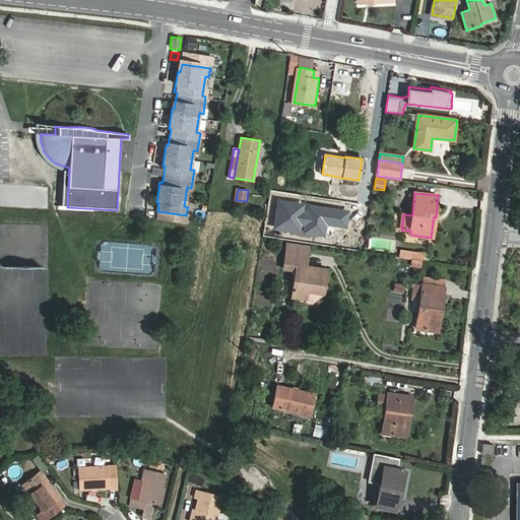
[(151,218),(153,210),(145,209),(144,216),(151,218)]
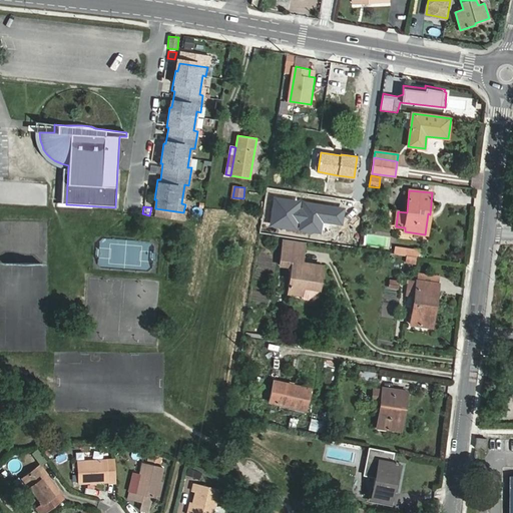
[(281,266),(292,268),(288,294),(301,295),(302,288),(319,290),(322,267),(303,263),(305,244),(284,241),(281,266)]
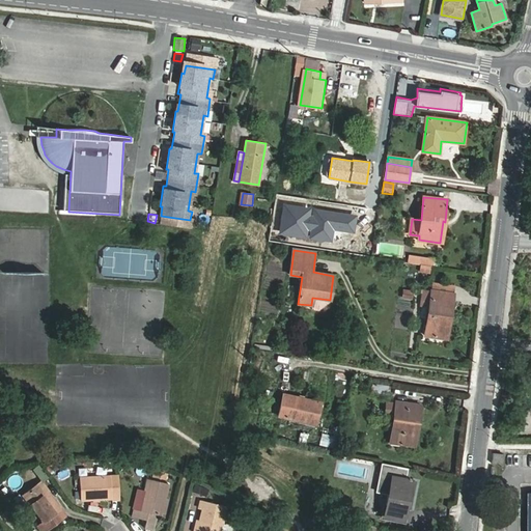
[(432,290),(453,294),(454,287),(434,284),(432,290)]
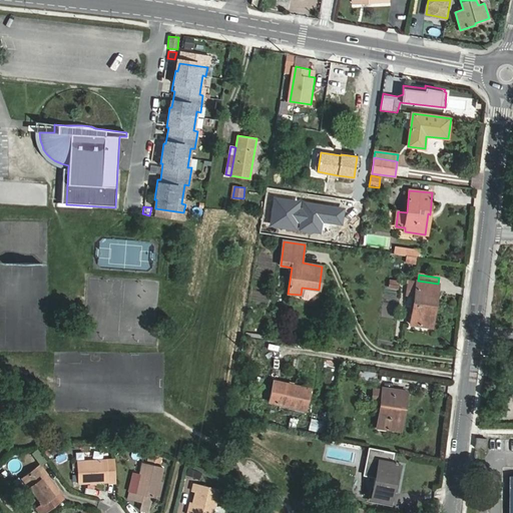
[(398,281),(388,281),(389,289),(398,289),(398,281)]
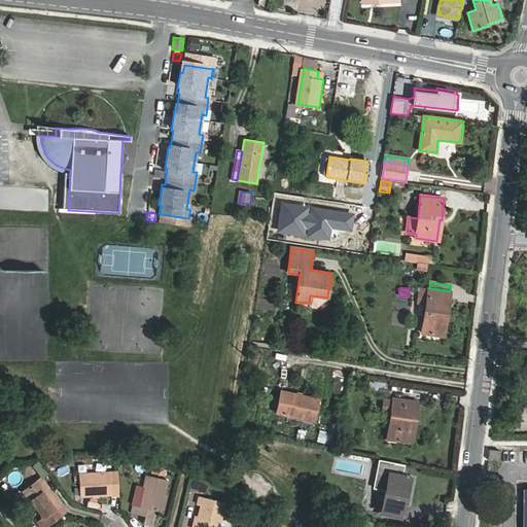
[(429,288),(428,288),(422,332),(444,337),(450,291),(429,288)]
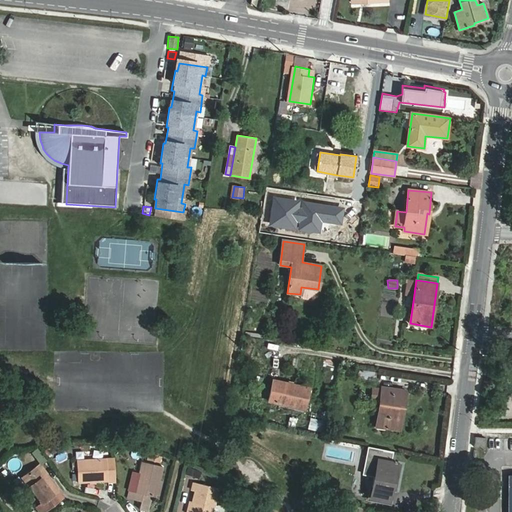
[(317,293),(318,289),(301,287),(300,294),(299,298),(306,299),(317,293)]
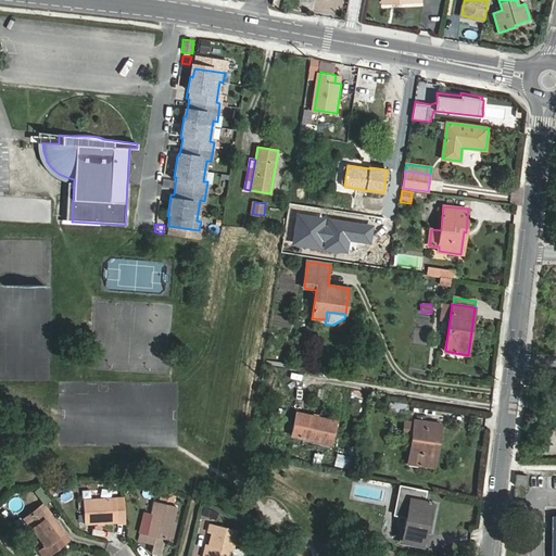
[(295,418),(292,436),(330,445),(336,421),(305,415),(304,419),(295,418)]
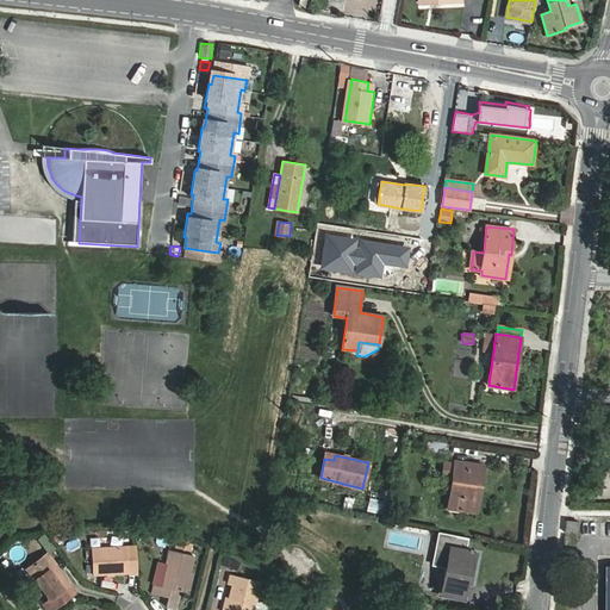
[(455,462),(448,509),(477,512),(484,466),(455,462)]
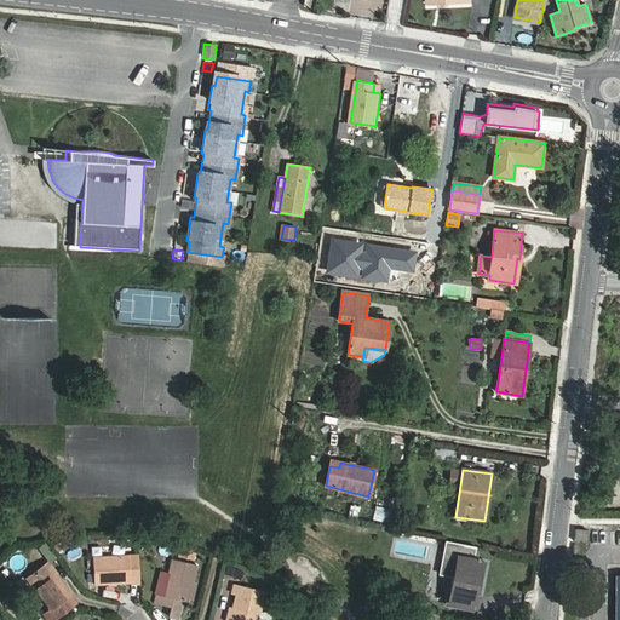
[(575,529),(574,543),(586,544),(589,530),(575,529)]
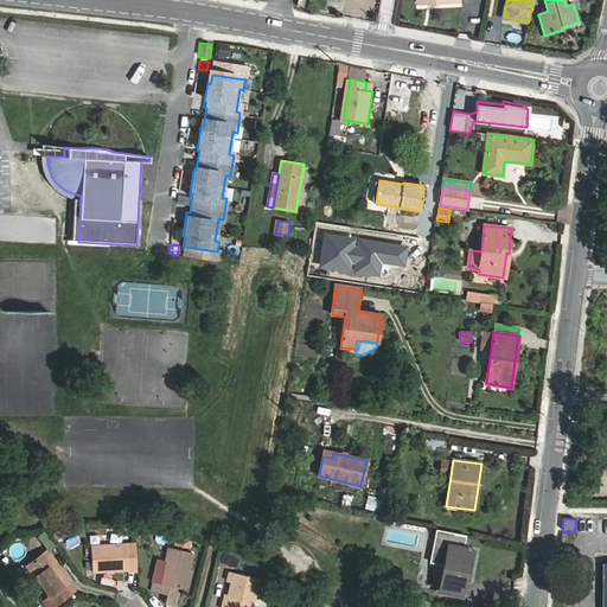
[(177,537),(174,545),(191,549),(192,541),(177,537)]
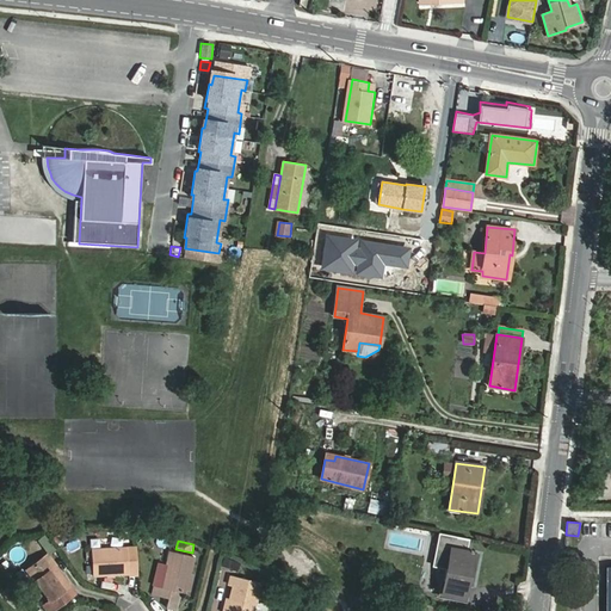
[(93,576),(137,574),(135,548),(92,550),(93,576)]
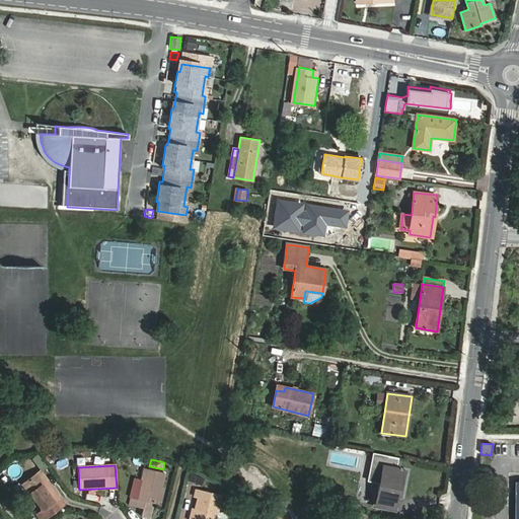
[(375,505),(394,509),(402,470),(382,466),(382,469),(380,480),(375,505)]
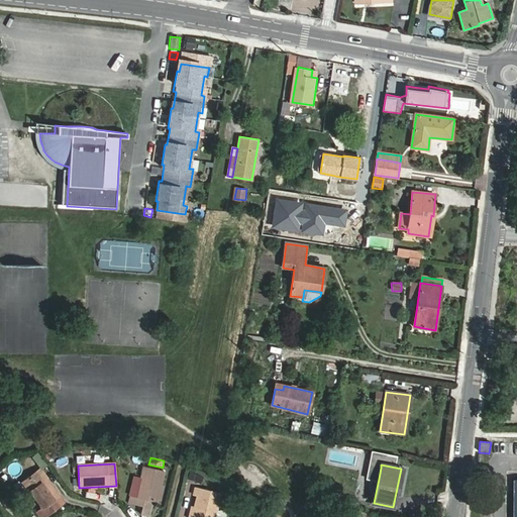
[(379,479),(381,468),(372,466),(370,477),(379,479)]
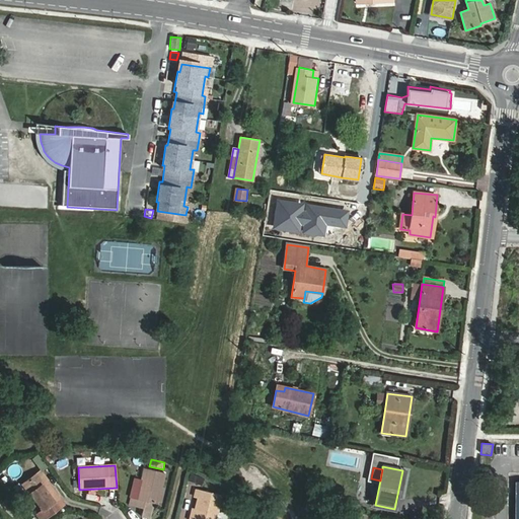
[(157,503),(164,474),(145,469),(143,479),(138,500),(132,499),(131,505),(143,508),(141,516),(149,518),(153,502),(157,503)]
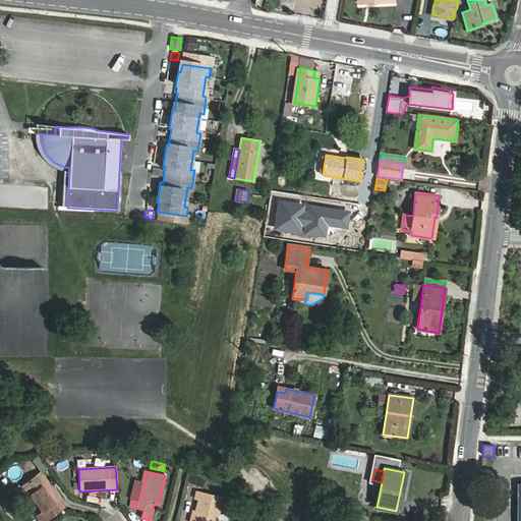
[(57,502),(59,501),(59,500),(47,482),(48,482),(41,473),(22,486),(42,513),(38,517),(40,520),(45,520),(62,508),(57,502)]
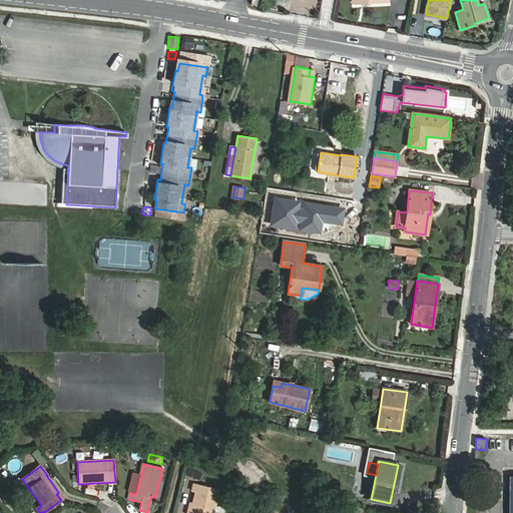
[(130,493),(136,494),(141,474),(132,472),(127,492),(130,493)]
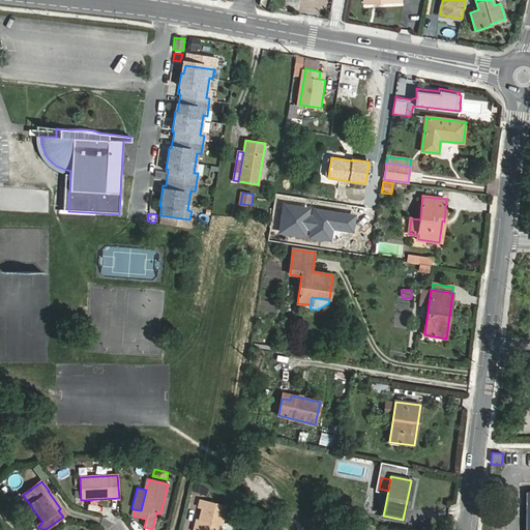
[(202,508),(197,529),(219,529),(226,505),(201,500),(199,508),(202,508)]
